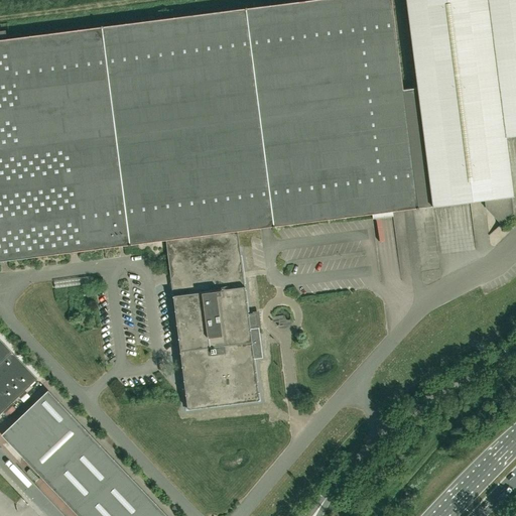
[(382,212),(402,210),(417,208),(391,0),(302,0),(0,38),(0,260),(4,260),(74,251),(122,245),(166,240),(187,409),(258,401),(253,358),(261,357),(257,328),(249,329),(243,275),(237,232),(266,228),(382,212)]
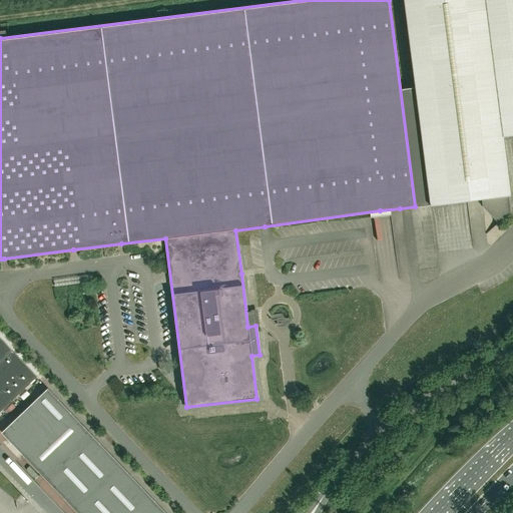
[(512,0),(403,0),(430,204),(451,203),(476,198),(481,198),(482,206),(498,223),(510,211),(508,194),(510,194),(502,135),(512,134),(512,0)]
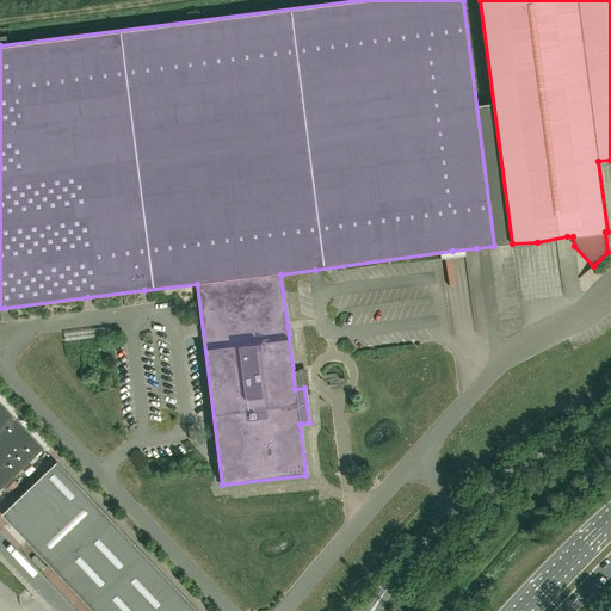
[(65,341),(109,335),(107,327),(63,333),(65,341)]
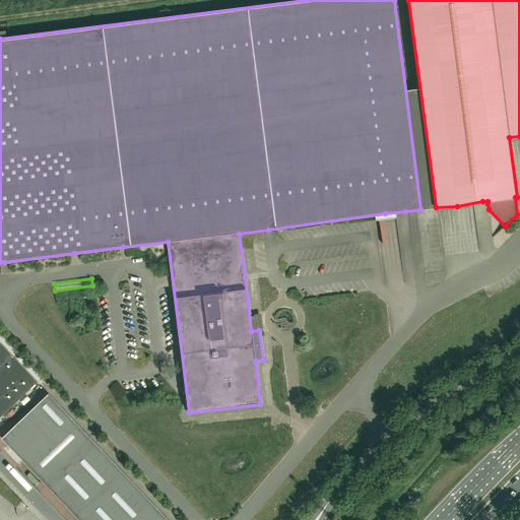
[(0,416),(38,382),(0,341),(0,416)]
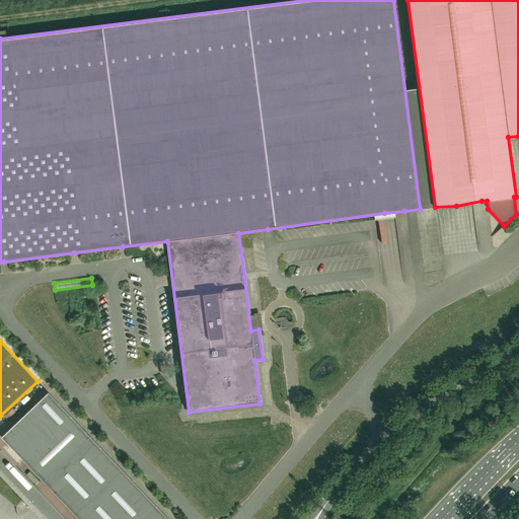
[(56,427),(22,459),(78,518),(168,518),(48,392),(34,404),(56,427)]
